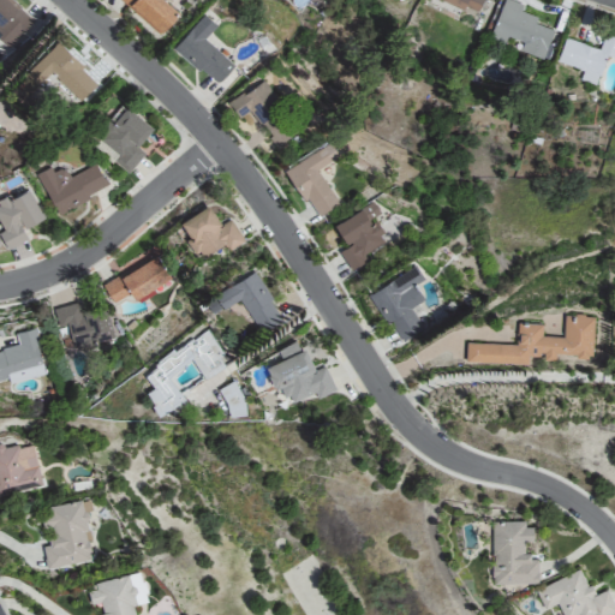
[(12,0),(0,0),(0,39),(9,47),(35,21),(12,0)]
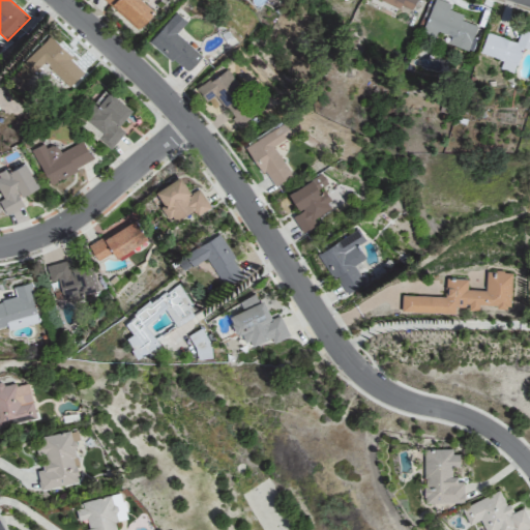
[(104,0),(137,30),(154,11),(142,0),(104,0)]
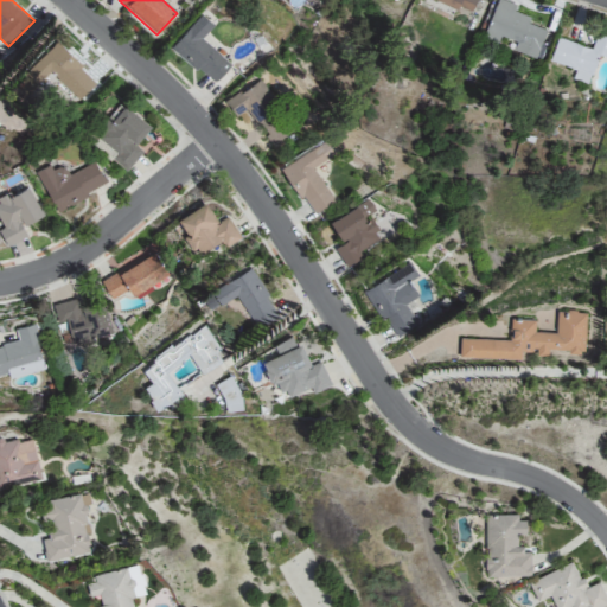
[(439,0),(470,14),(475,0),(439,0)]
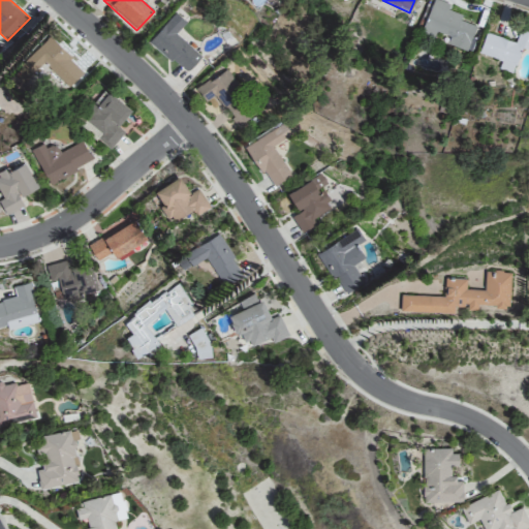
[(466,52),(475,26),(460,20),(462,14),(447,9),(449,4),(438,0),(432,0),(421,33),(436,38),(438,32),(449,36),(446,44),(466,52)]
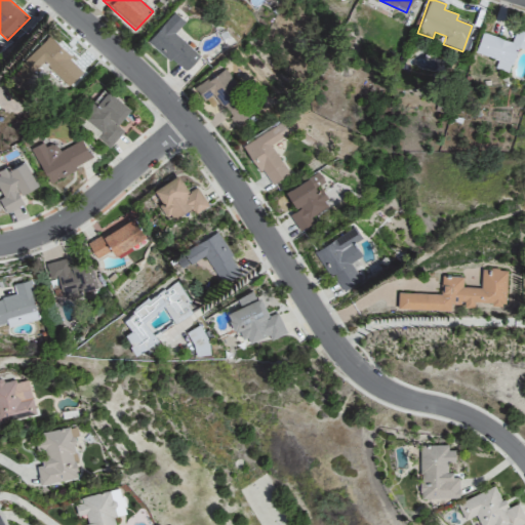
[(185,21),(173,10),(148,39),(184,73),(199,55),(174,33),(185,21)]
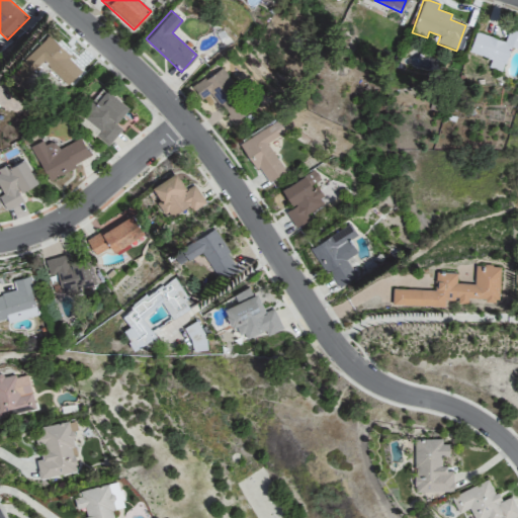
[(468,53),(491,59),(488,68),(502,72),(510,47),(517,50),(517,30),(508,27),(504,40),(476,31),(468,53)]
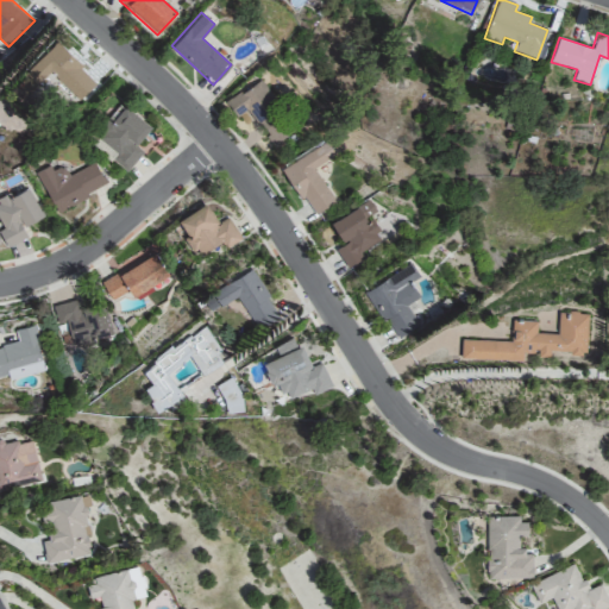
[(37,86),(50,73),(79,102),(98,83),(56,41),(24,73),(37,86)]
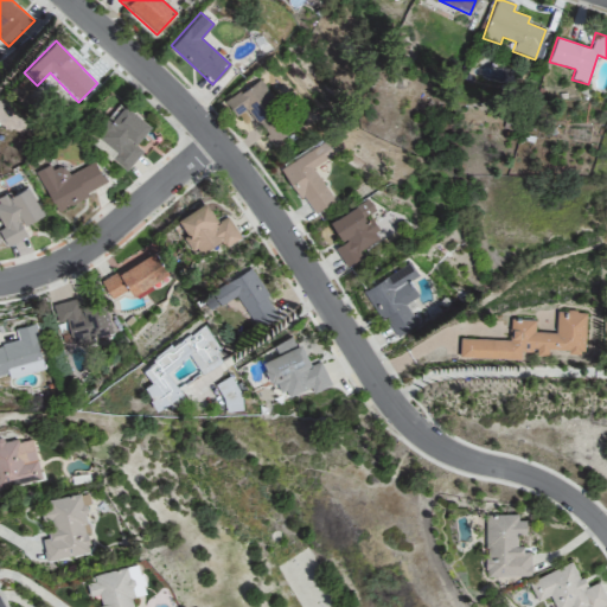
[(225,97),(234,115),(248,108),(254,121),(279,108),(263,78),(225,97)]
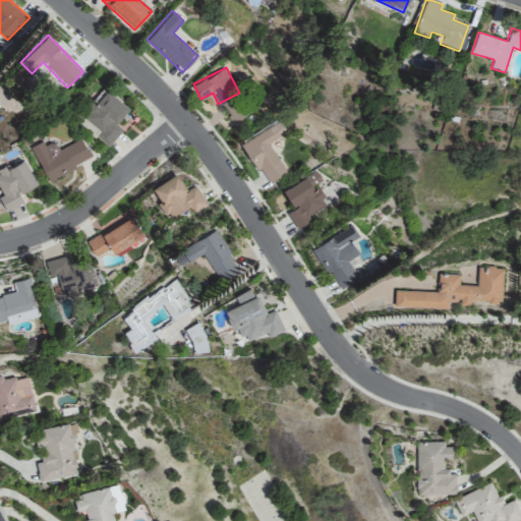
[(79,125),(110,147),(122,128),(116,124),(129,106),(105,89),(79,125)]
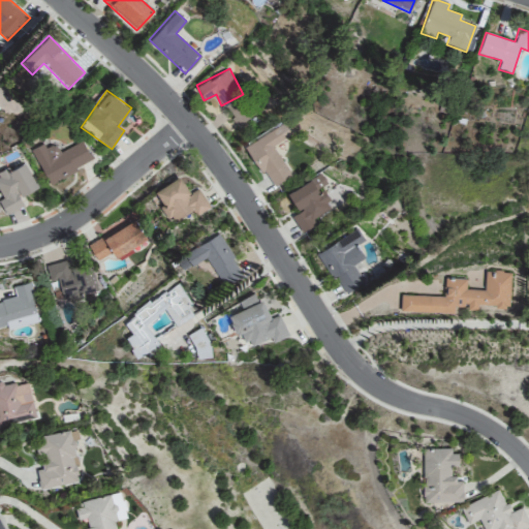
[(273,144),(290,133),(283,121),(245,144),(271,187),(291,176),(273,144)]
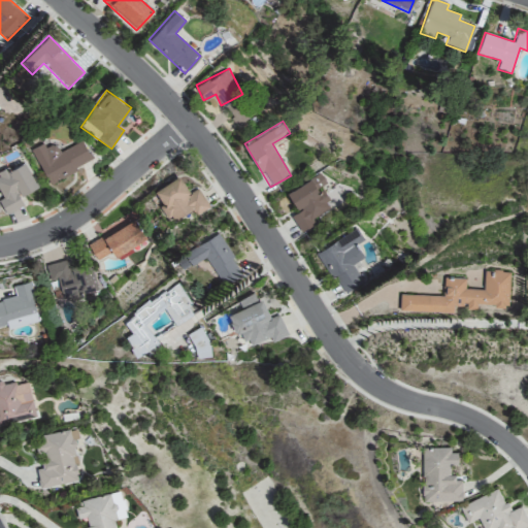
[(30,150),(48,184),(93,160),(81,139),(60,152),(55,143),(45,149),(42,143),(30,150)]
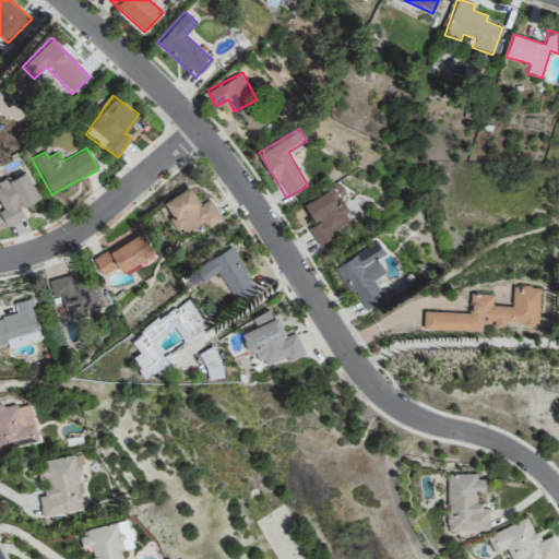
[(39,198),(25,171),(10,180),(9,178),(0,182),(0,204),(3,210),(0,211),(0,216),(6,227),(25,217),(21,207),(39,198)]
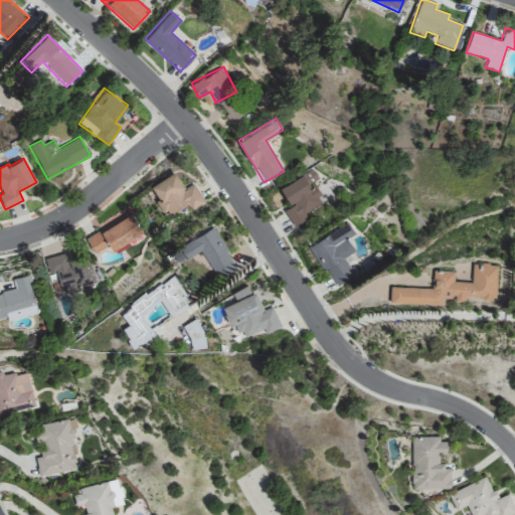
[(294,227),(308,218),(305,213),(324,202),(311,182),(318,178),(312,168),(280,187),(291,206),(284,210),(294,227)]
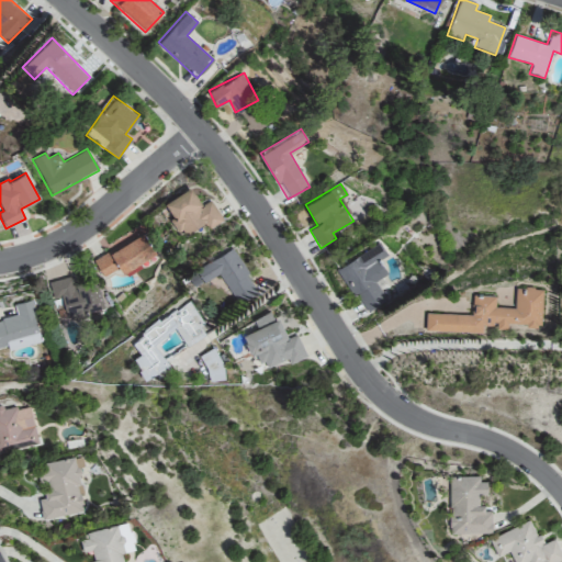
[(211,199),(200,204),(192,188),(163,203),(179,237),(204,224),(206,229),(223,221),(211,199)]
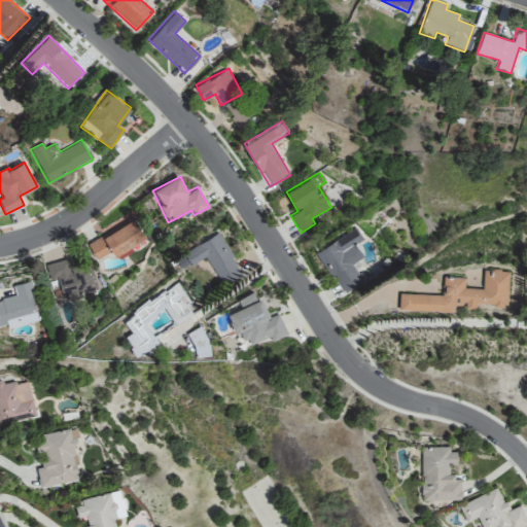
[(115,257),(146,238),(132,215),(102,235),(103,235),(85,246),(96,260),(111,251),(115,257)]
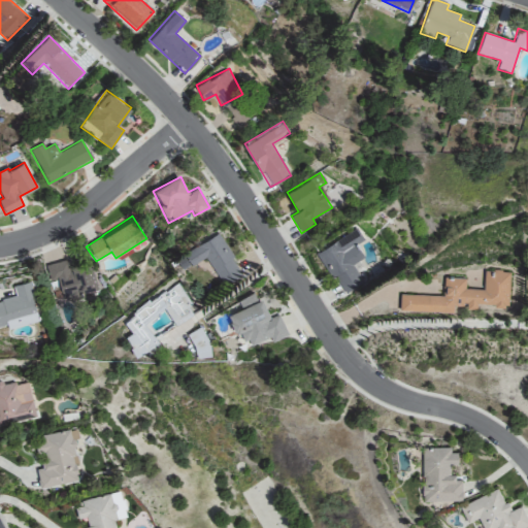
[(317,250),(342,294),(363,282),(353,264),(364,257),(356,242),(363,238),(357,227),(317,250)]
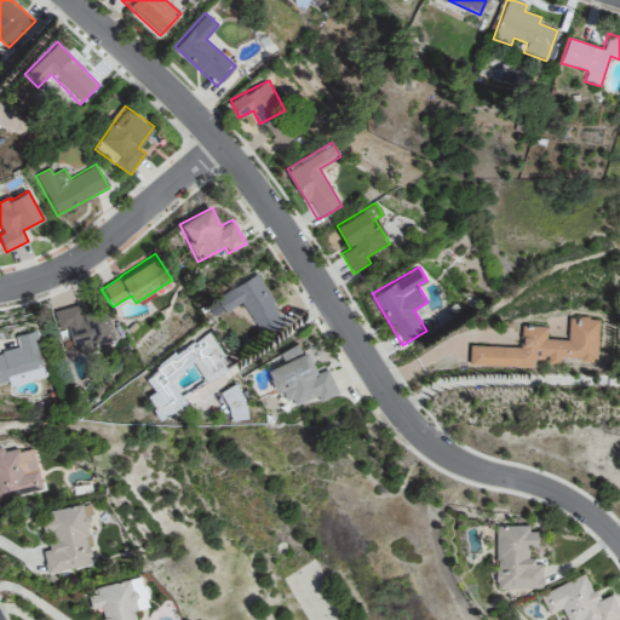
[(241,300),(262,337),(286,322),(256,271),(206,302),(214,316),(241,300)]
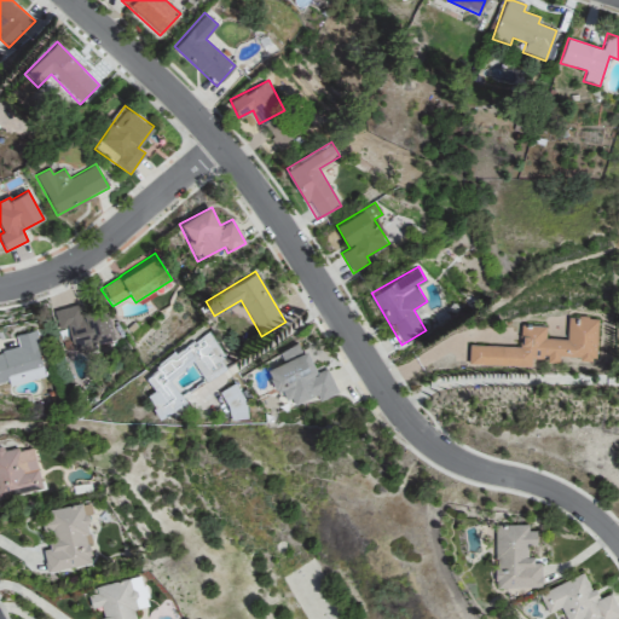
[(114,342),(105,307),(81,314),(79,305),(52,311),(58,331),(69,328),(75,352),(114,342)]
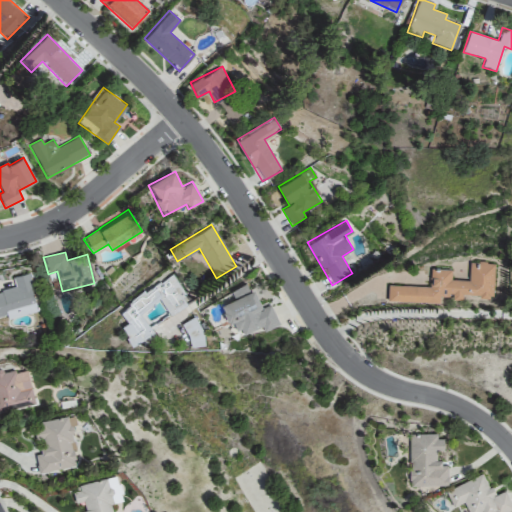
[(387,301),(439,304),(439,297),(450,297),(450,299),(462,300),(462,295),(493,297),(494,261),(470,260),(469,280),(451,279),(451,268),(431,267),(430,286),(388,285),(387,301)]
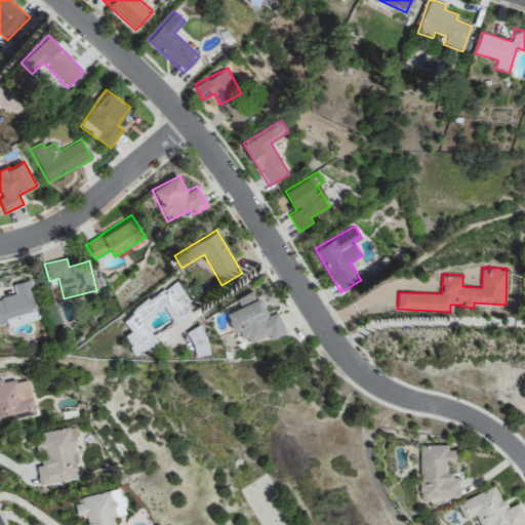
[(0,298),(0,326),(7,324),(7,327),(39,319),(29,279),(12,283),(15,295),(0,298)]
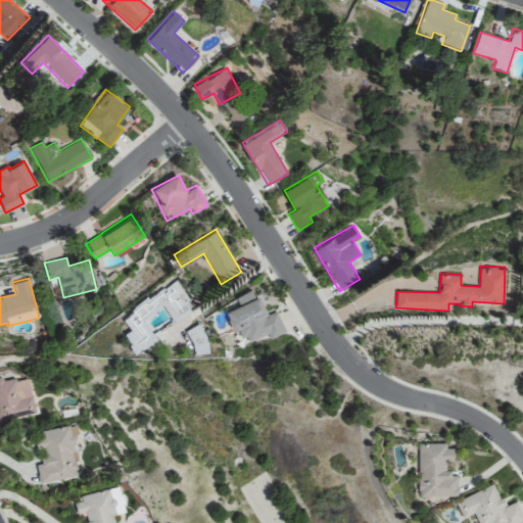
[(156,340),(143,318),(163,305),(173,322),(195,308),(177,279),(121,314),(130,329),(123,333),(135,353),(156,340)]
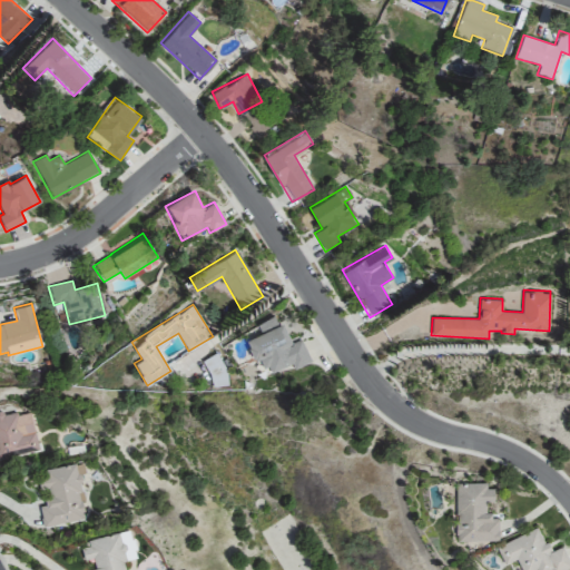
[(290,342),(277,314),(256,323),(261,332),(246,338),(259,367),(267,364),(271,372),(292,363),(294,369),(311,361),(301,337),(290,342)]
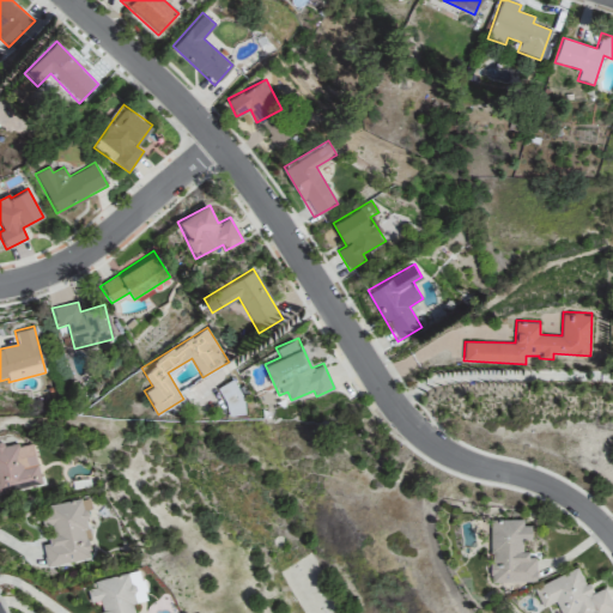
[(247,410),(232,380),(217,387),(231,418),(247,410)]
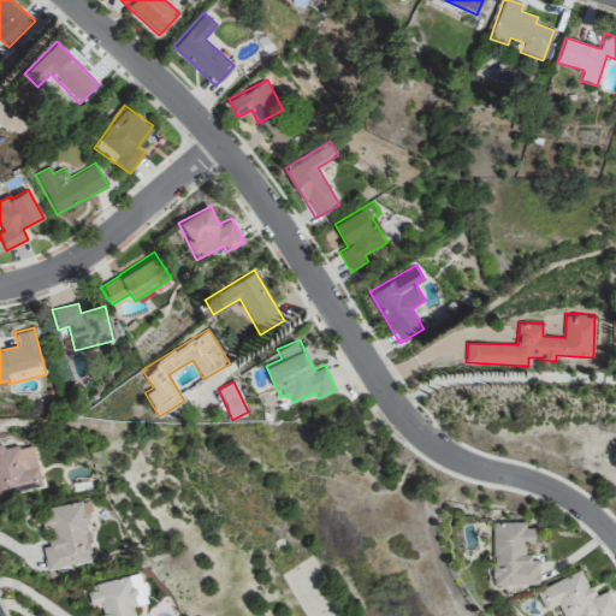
[(0,495),(42,486),(31,440),(0,448),(0,495)]
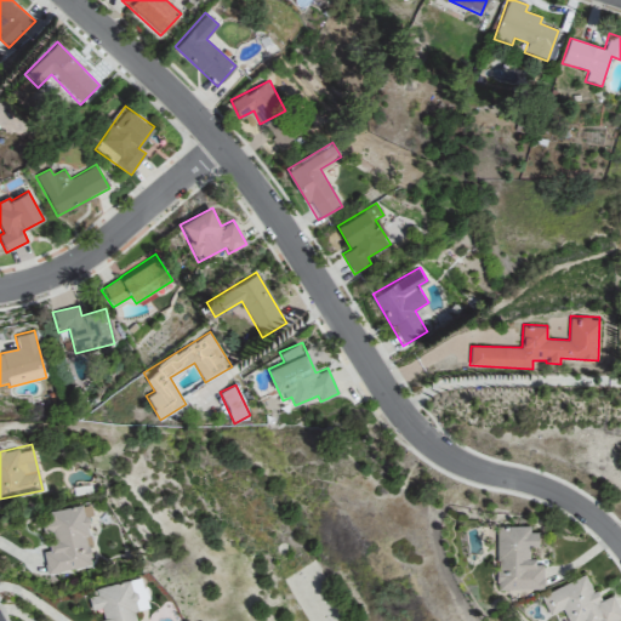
[(93,567),(83,505),(39,512),(43,533),(52,531),(53,541),(49,542),(50,550),(44,551),(47,574),(93,567)]
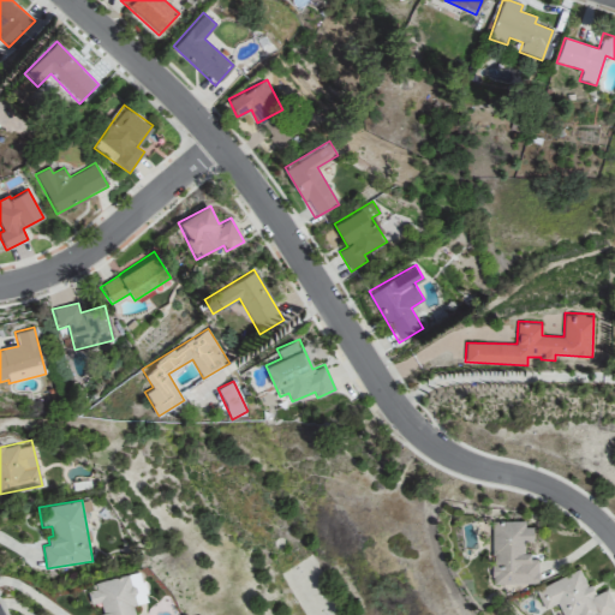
[(537,580),(538,556),(526,556),(526,538),(532,538),(532,519),(493,519),(493,560),(491,560),(491,579),(537,580)]
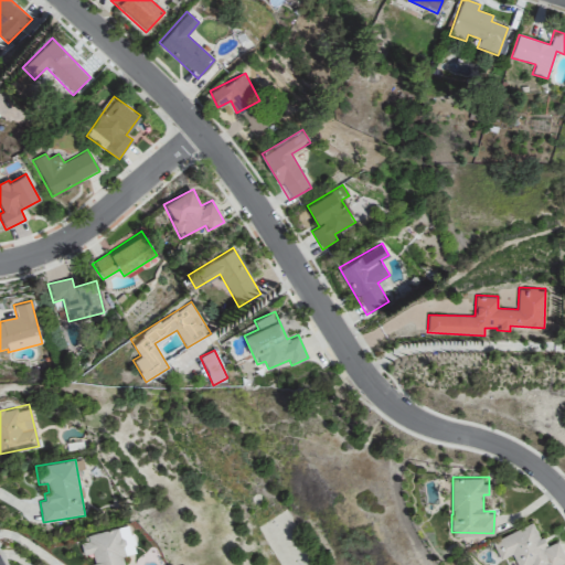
[(492,537),(499,557),(512,553),(516,564),(531,564),(532,564),(548,564),(564,558),(557,540),(544,545),(534,521),(492,537)]
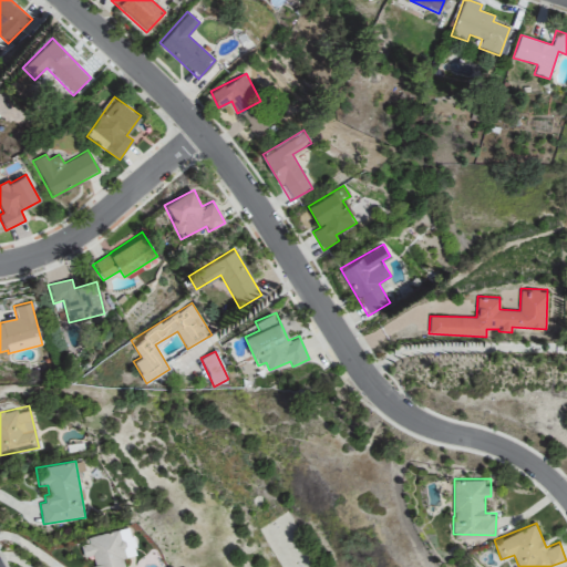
[(126,566),(117,528),(86,536),(89,544),(79,546),(82,558),(90,557),(92,566),(126,566)]
